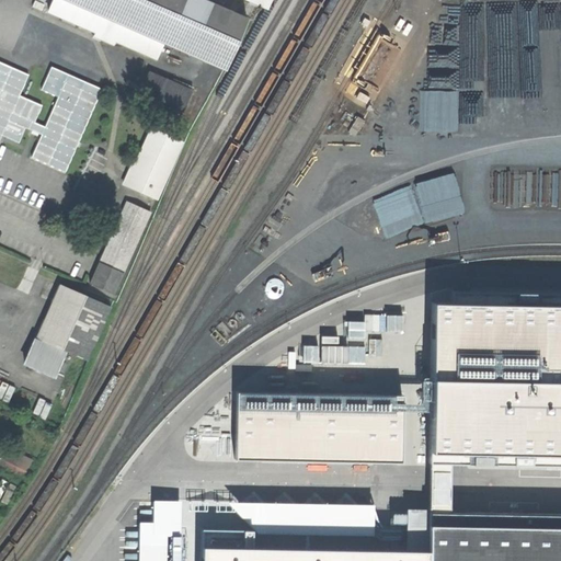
[(162,43),(65,0),(52,0),(47,11),(94,32),(93,35),(113,44),(114,41),(155,58),(162,43)]
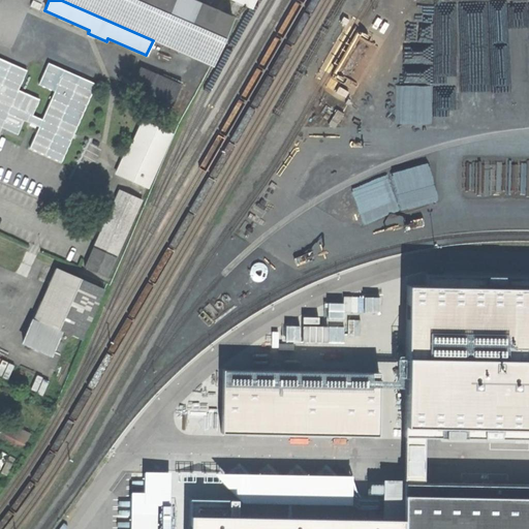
[(192,0),(61,0),(153,40),(210,65),(231,17),(192,0)]
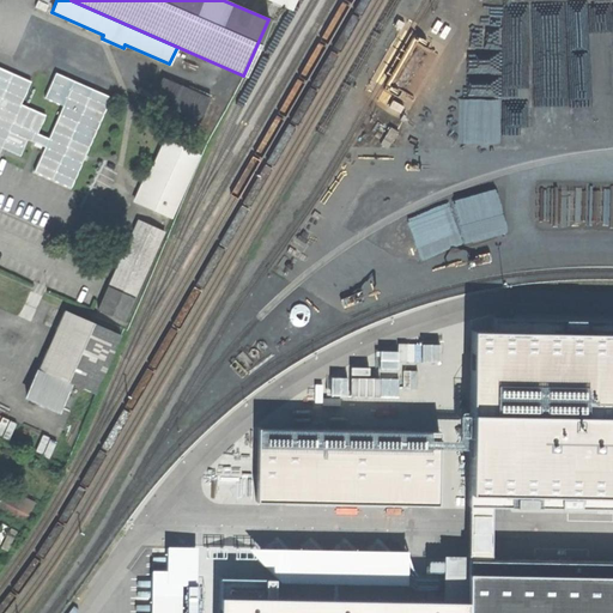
[(49,139),(37,133),(46,115),(20,104),(30,82),(0,68),(0,150),(1,147),(20,156),(28,139),(44,147),(34,171),(71,188),(107,105),(71,90),(49,139)]
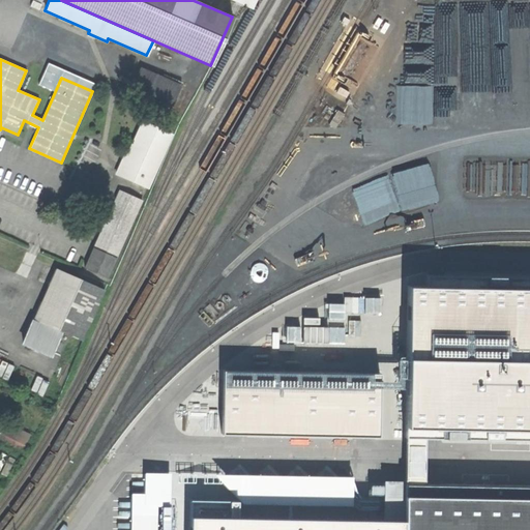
[(134,83),(149,89),(155,75),(141,68),(134,83)]
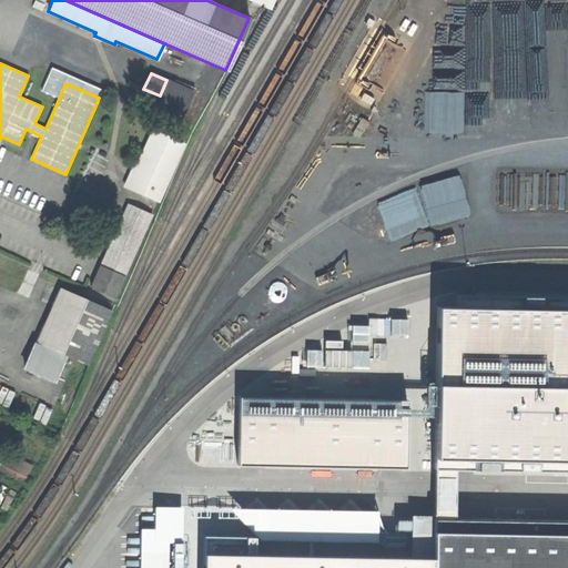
[(160,95),(158,100),(184,111),(193,91),(166,80),(160,95)]
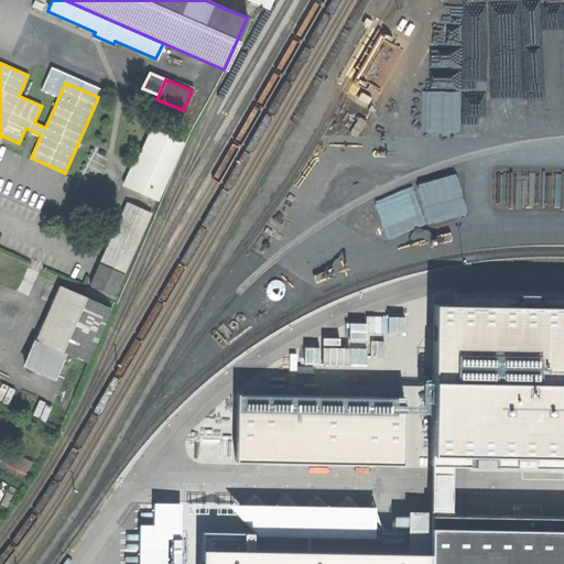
[(182,142),(151,129),(130,175),(127,174),(122,185),(155,199),(182,142)]
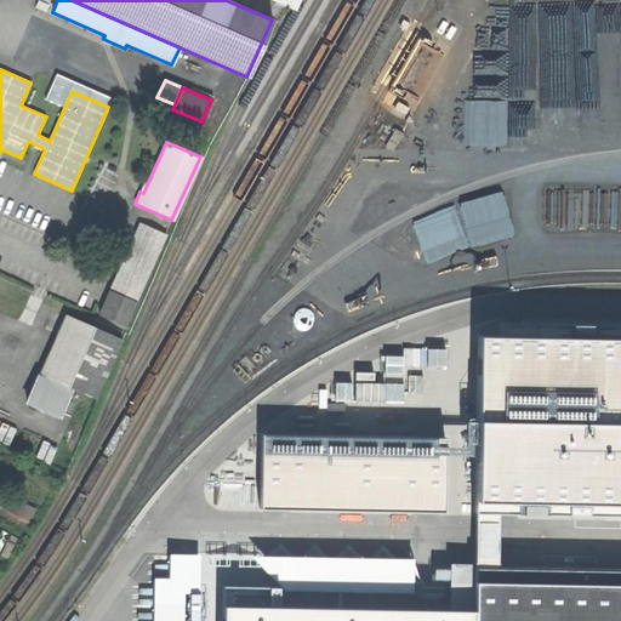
[(140,223),(109,290),(136,301),(165,235),(140,223)]
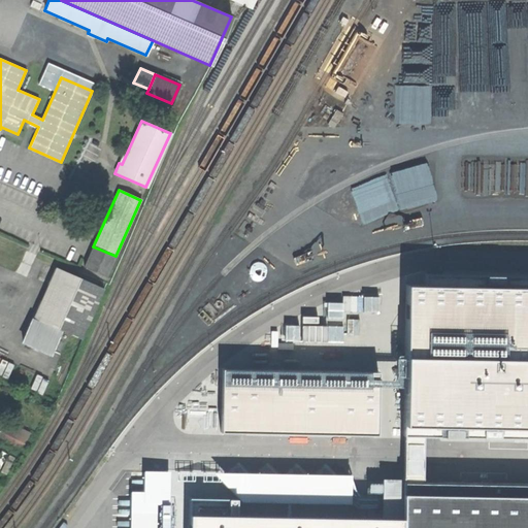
[(116,257),(93,248),(85,267),(106,276),(116,257)]
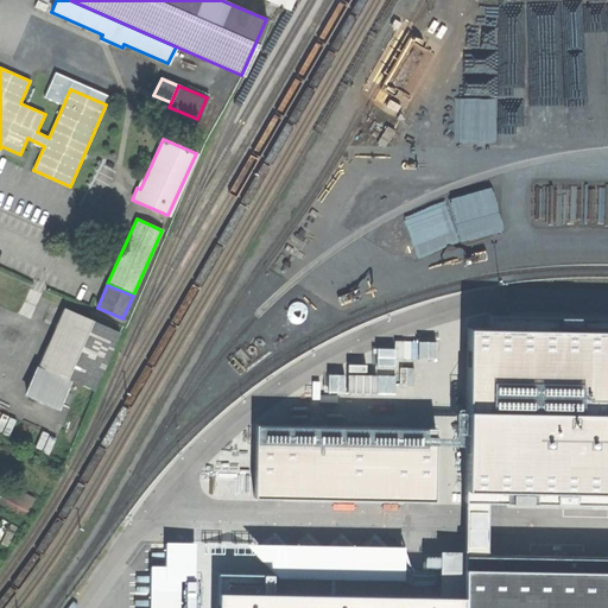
[(119,333),(64,309),(26,394),(57,407),(70,379),(94,390),(119,333)]
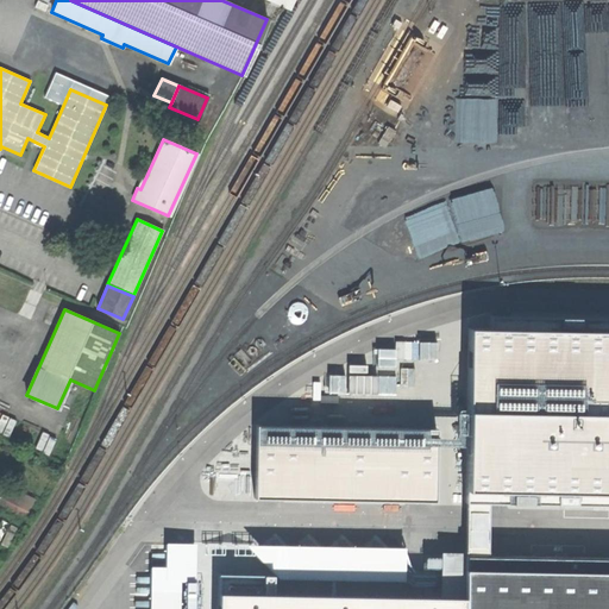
[(608,318),(456,316),(454,500),(608,501),(608,318)]
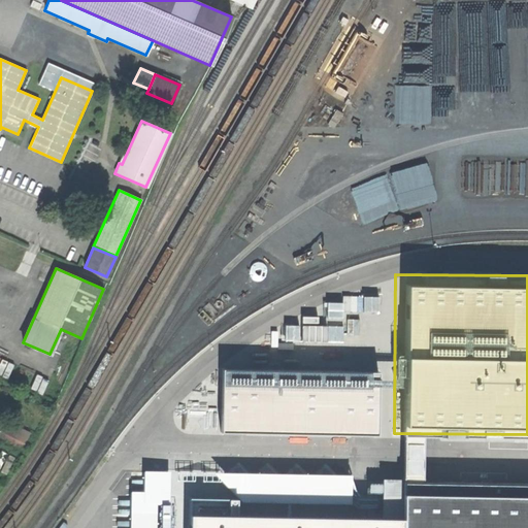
[(330,324),(330,338),(344,338),(344,324),(330,324)]
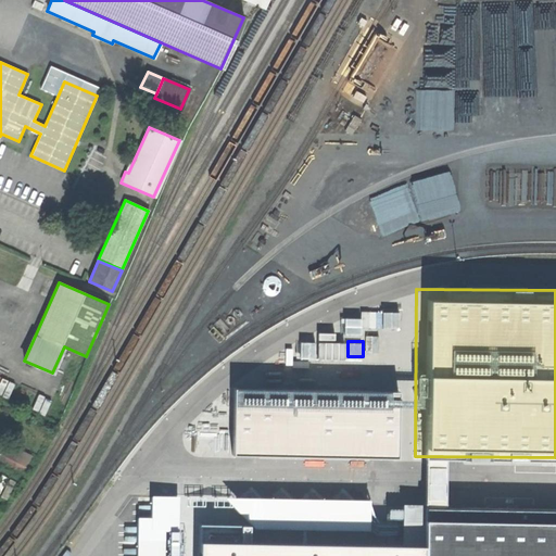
[(228,386),(228,452),(393,452),(393,386),(228,386)]
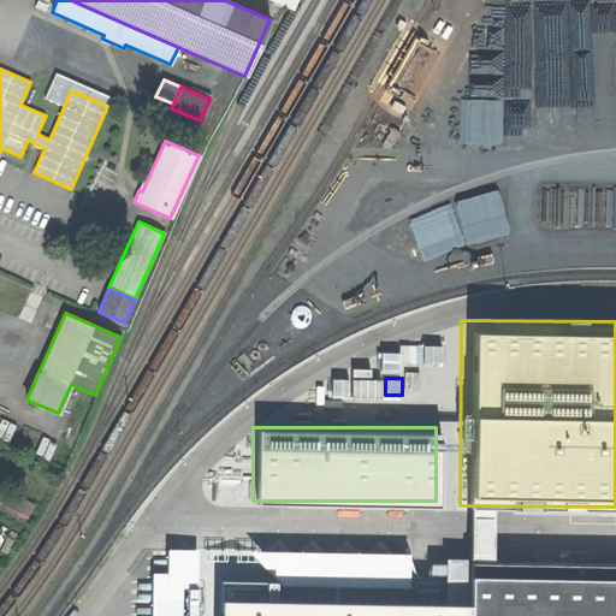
[(16,495),(10,508),(5,516),(24,526),(35,504),(16,495)]
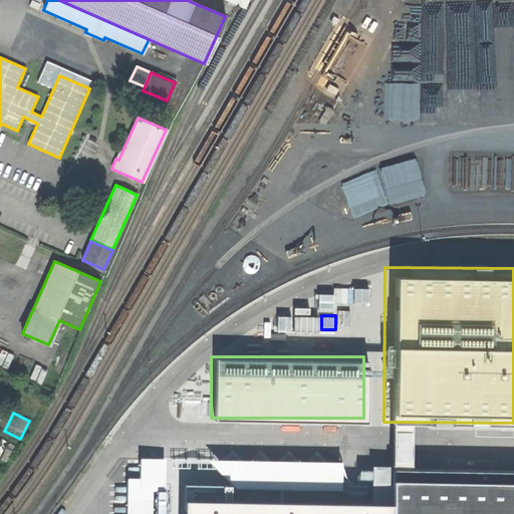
[(376,468),(375,513),(390,513),(392,469),(376,468)]
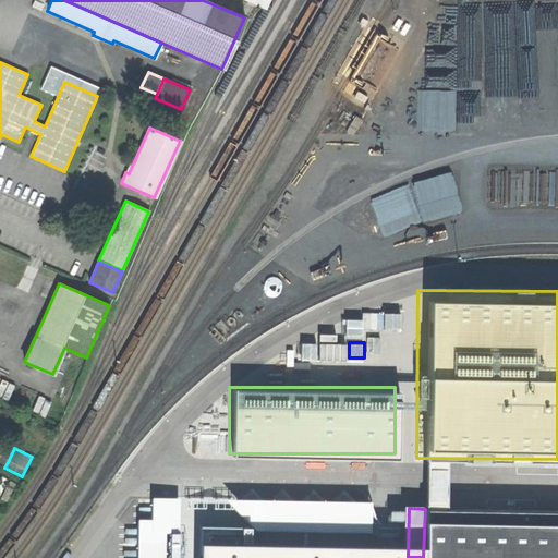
[(557,557),(557,510),(425,509),(423,557),(557,557)]
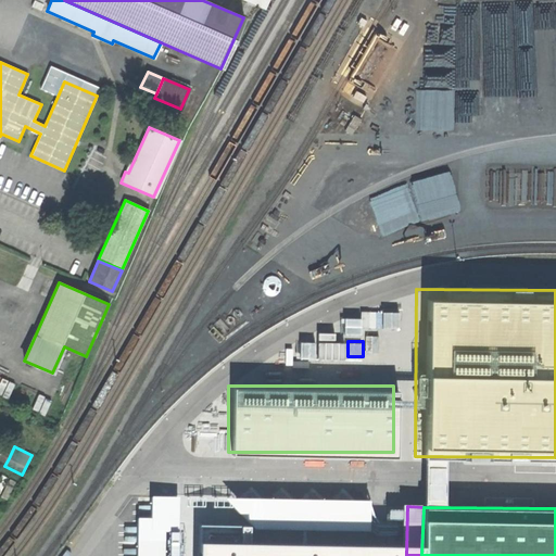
[(163,555),(163,535),(135,536),(135,555),(163,555)]
